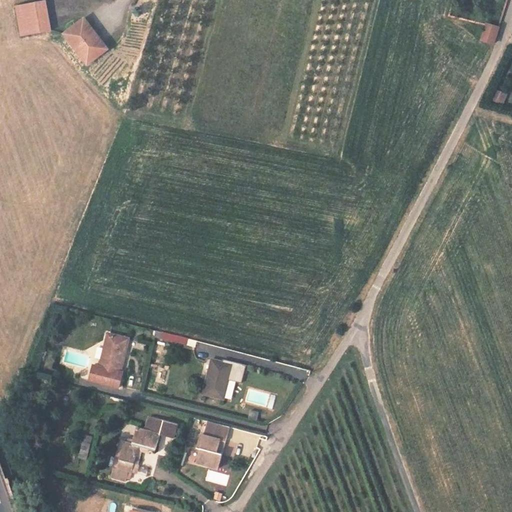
[(50,32),(45,1),(14,7),(20,37),(50,32)]
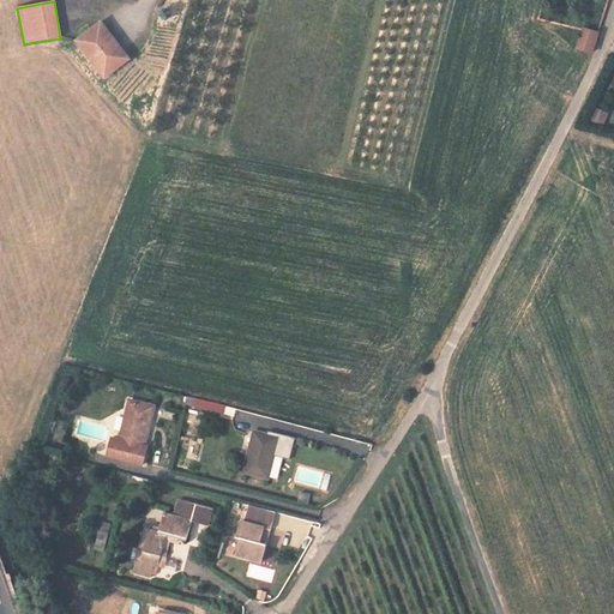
[(120,55),(100,30),(96,25),(76,42),(104,77),(115,68),(110,62),(120,55)]
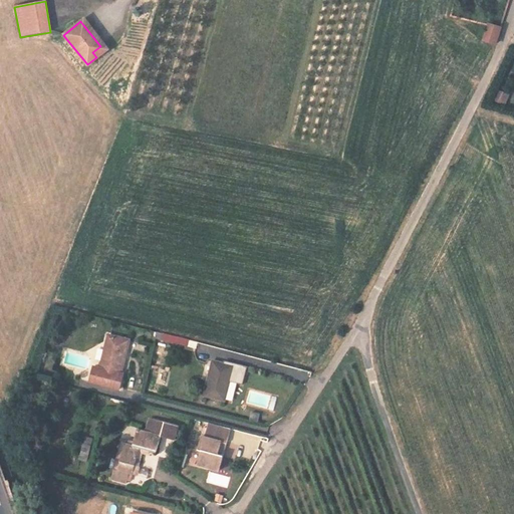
[(86,22),(83,25),(100,46),(92,52),(96,57),(107,48),(86,22)]
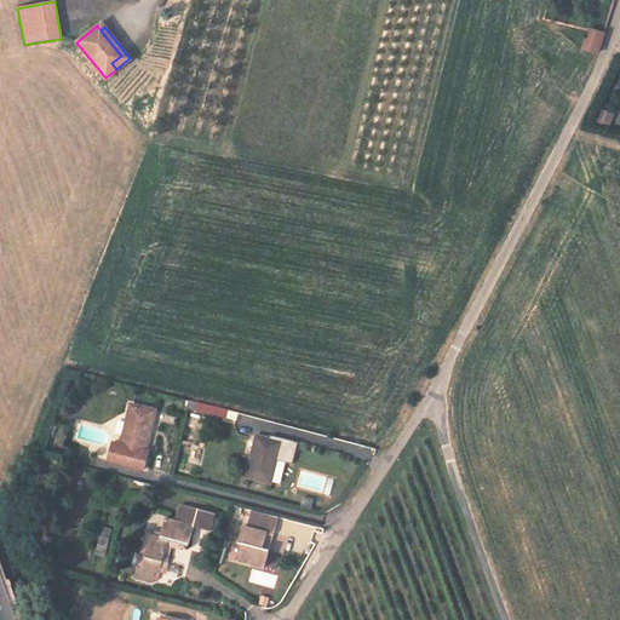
[(596,52),(602,33),(589,28),(583,47),(596,52)]
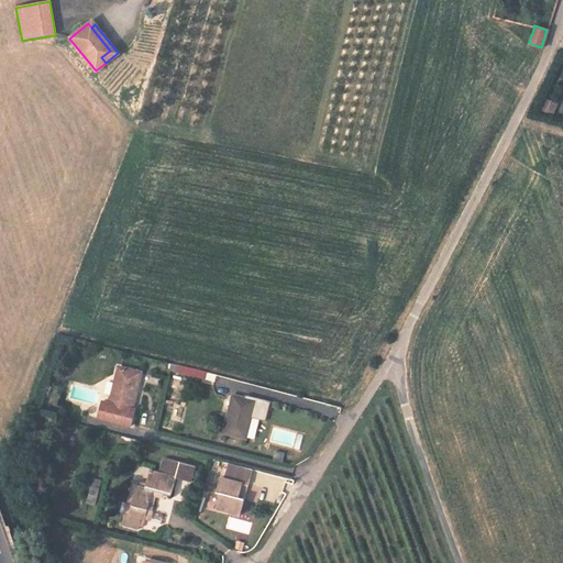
[(545,98),(541,111),(553,116),(559,103),(545,98)]
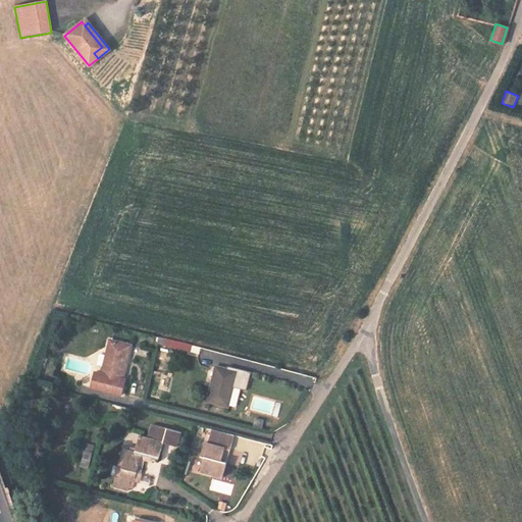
[(161,336),(160,343),(189,349),(191,344),(161,336)]
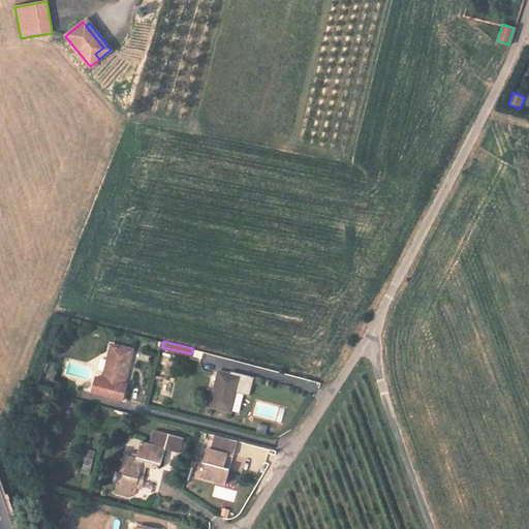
[(97,375),(93,390),(124,397),(127,382),(124,382),(132,348),(113,343),(105,377),(97,375)]
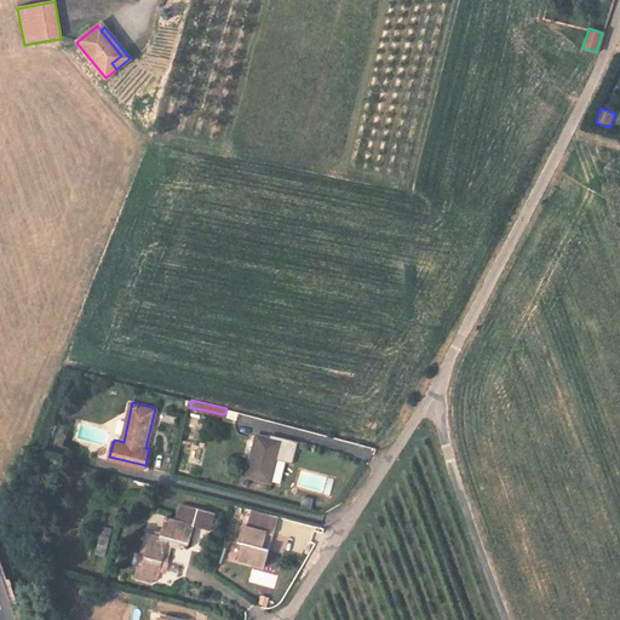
[(176,424),(178,412),(165,409),(164,423),(176,424)]
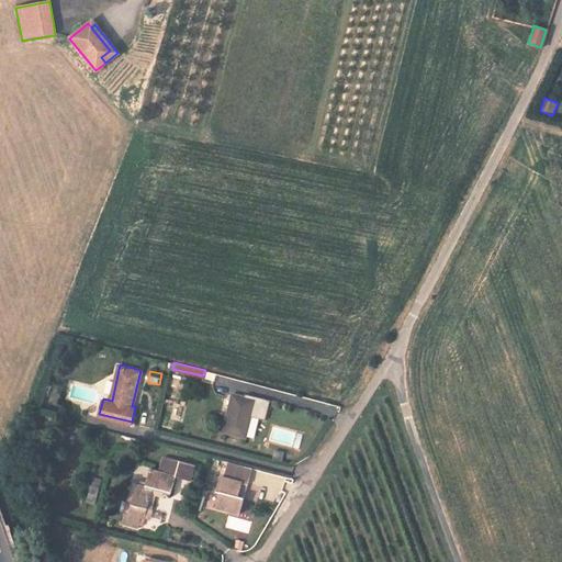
[(265,420),(269,401),(244,394),(244,397),(231,394),(222,431),(244,437),(249,416),(265,420)]
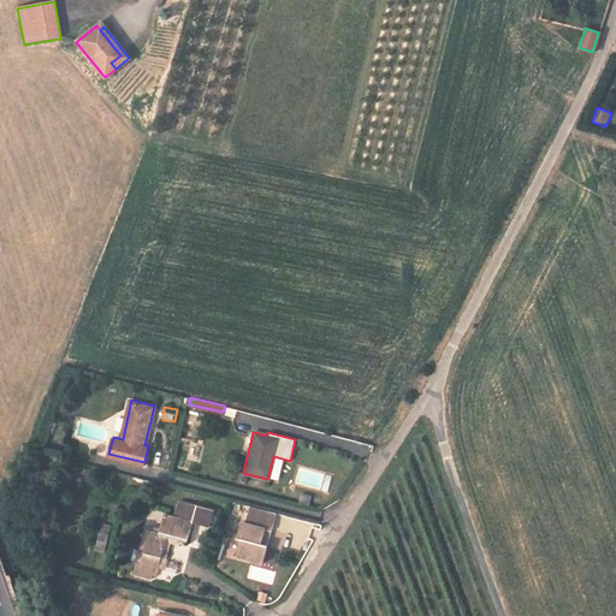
[(311,495),(301,492),(300,502),(308,504),(311,495)]
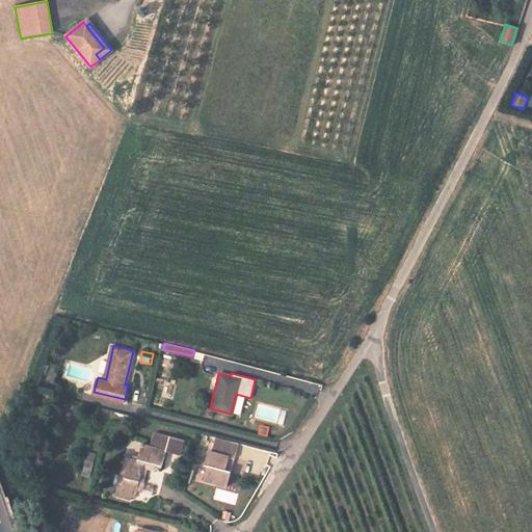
[(137,459),(129,457),(124,475),(121,486),(117,485),(114,496),(130,500),(130,498),(134,499),(137,488),(141,489),(149,463),(162,467),(166,450),(181,454),(185,440),(154,431),(151,445),(141,443),(137,459)]
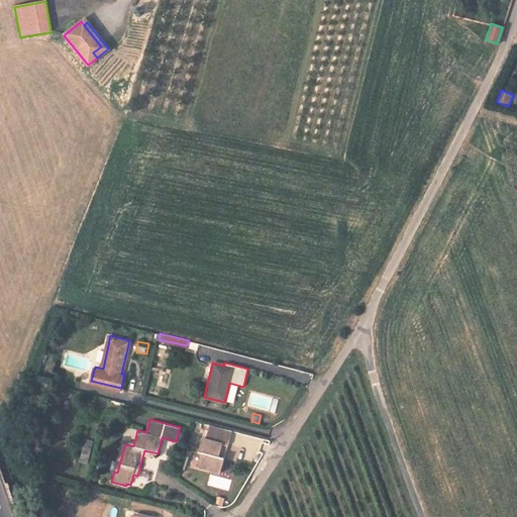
[(224,453),(230,430),(208,424),(204,438),(201,437),(198,451),(201,452),(198,467),(219,473),(223,457),(217,455),(218,451),(224,453)]
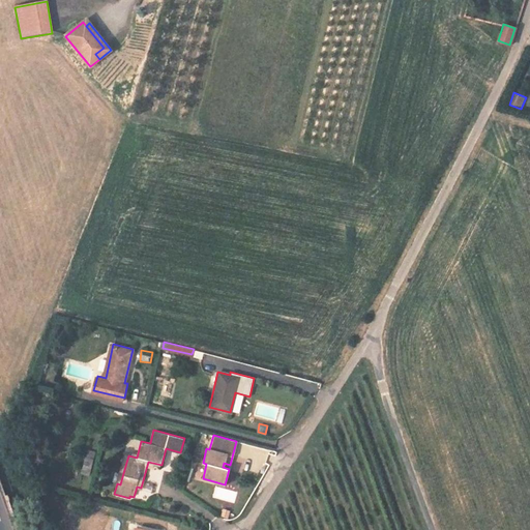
[(91,473),(94,450),(86,449),(82,472),(91,473)]
